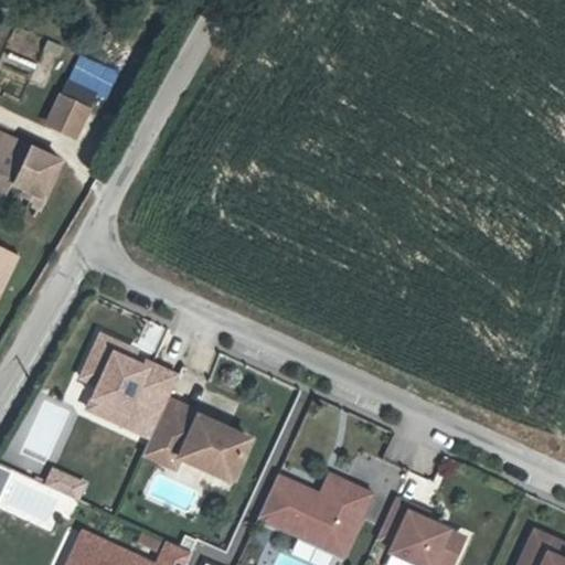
[(80,140),(109,68),(75,54),(45,125),(80,140)]
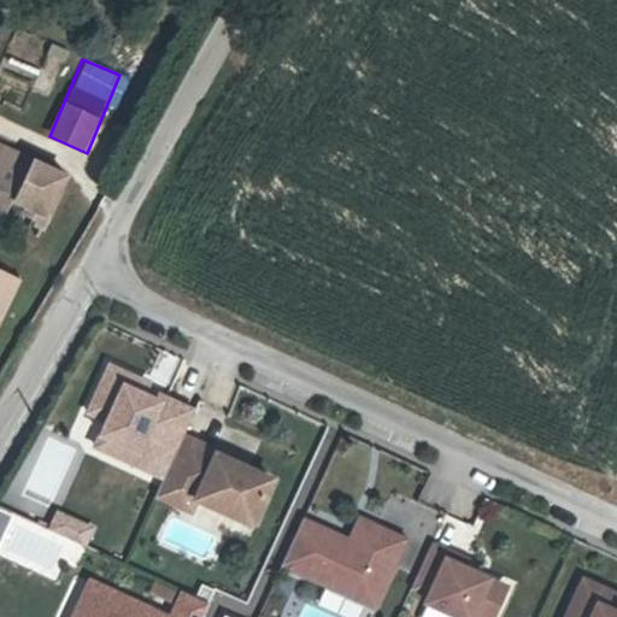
[(0,211),(7,198),(46,217),(65,176),(6,148),(0,160),(0,211)]
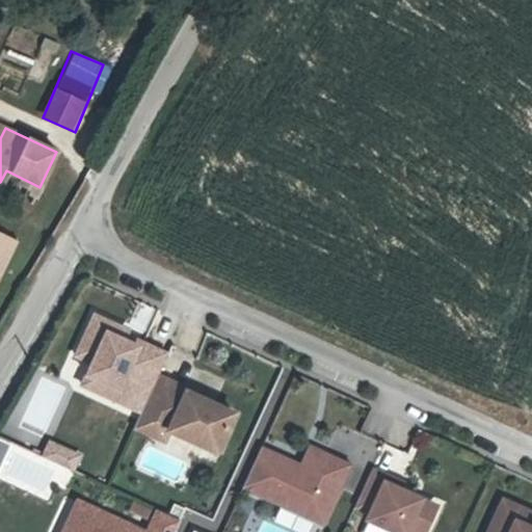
[(0,270),(15,242),(2,236),(0,240),(0,270)]
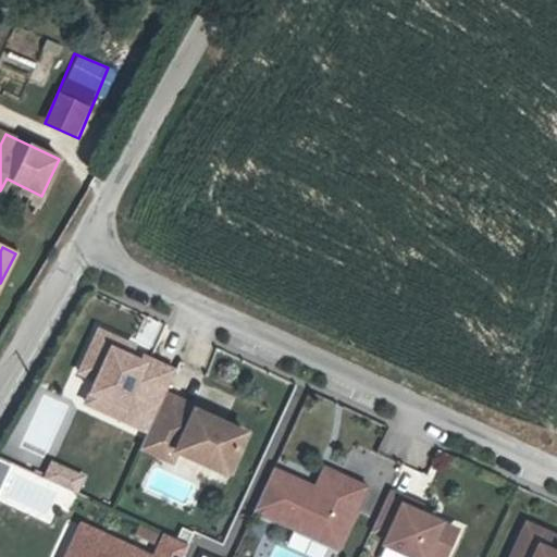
[(116,422),(146,435),(165,392),(173,374),(136,358),(134,363),(126,359),(131,349),(96,334),(76,376),(94,384),(88,397),(121,412),(116,422)]
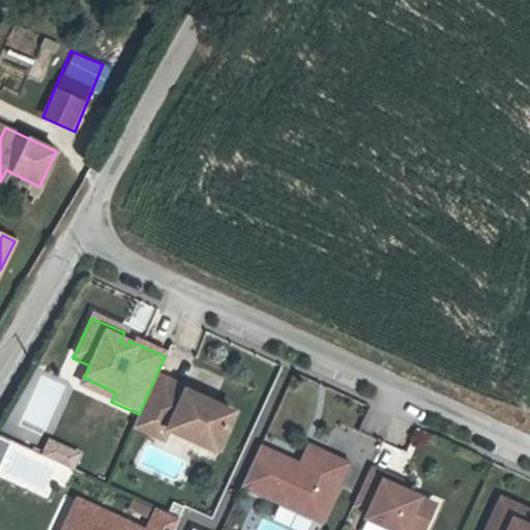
[(184,384),(157,373),(139,414),(138,417),(151,423),(156,412),(170,418),(164,432),(221,458),(239,412),(183,386),(184,384)]
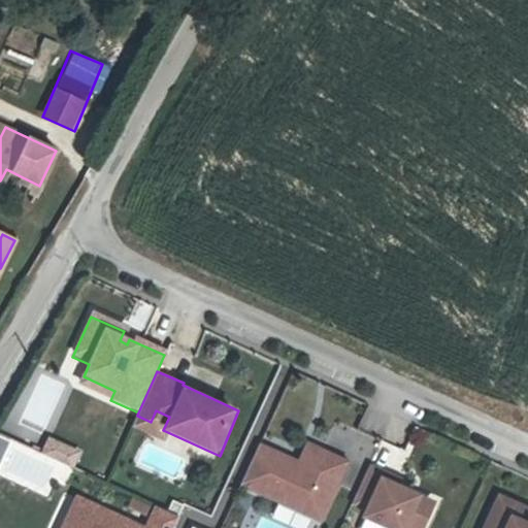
[(114,391),(84,376),(79,386),(110,400),(114,391)]
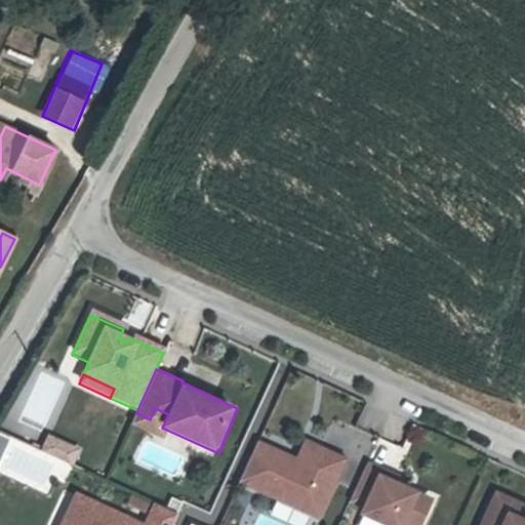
[(150,419),(136,413),(131,425),(158,437),(162,428),(168,414),(155,408),(150,419)]
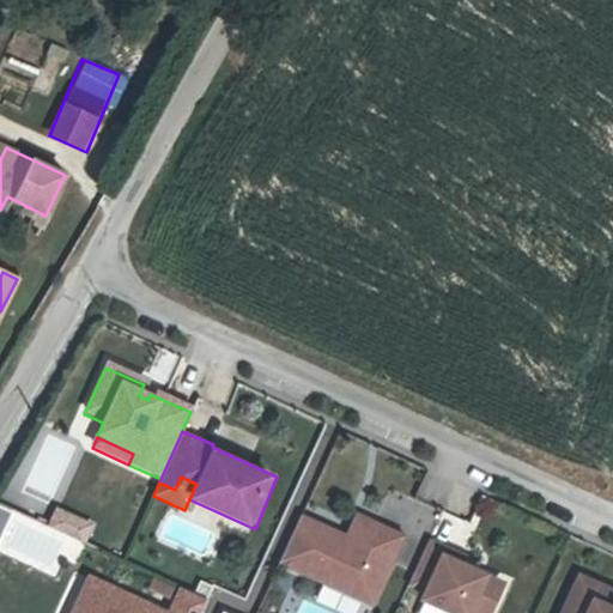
[(0,540),(13,513),(0,505),(0,540)]
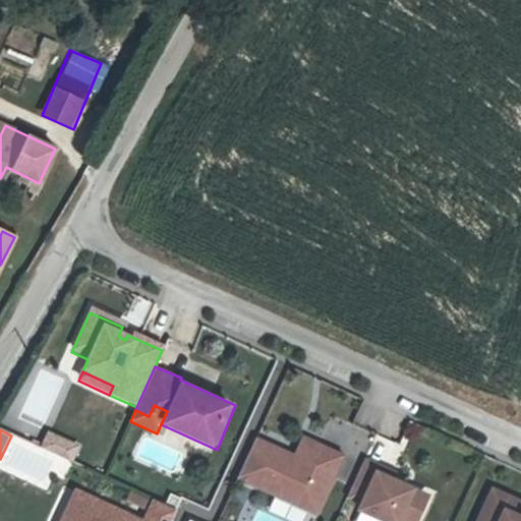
[(48,429),(41,446),(74,460),(81,444),(48,429)]
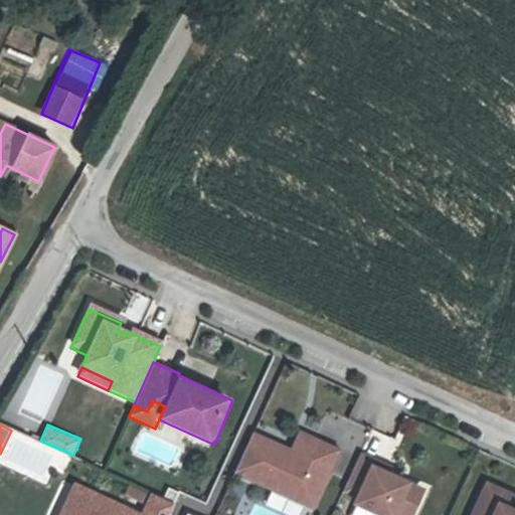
[(252,432),(233,474),(316,511),(343,451),(299,431),(291,449),(252,432)]
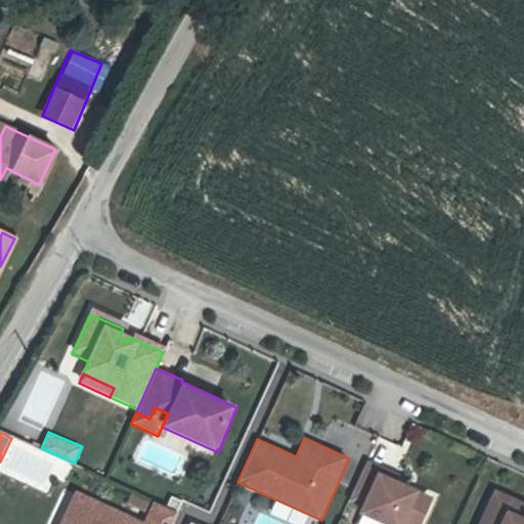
[(367,461),(349,503),(361,509),(359,514),(381,523),(420,523),(432,497),(382,475),(385,468),(367,461)]
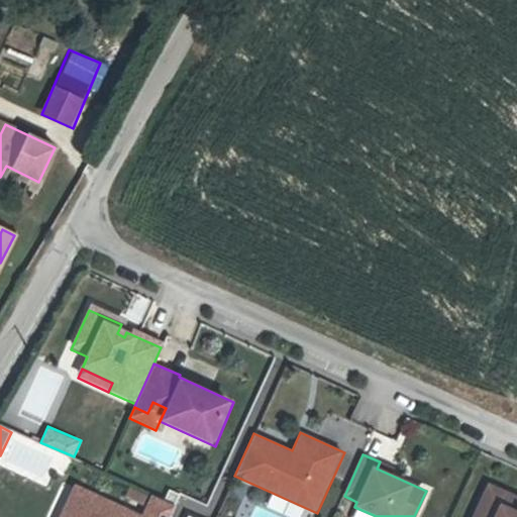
[(516,516),(516,513),(514,513),(516,508),(516,507),(516,499),(485,485),(470,516),(516,516)]
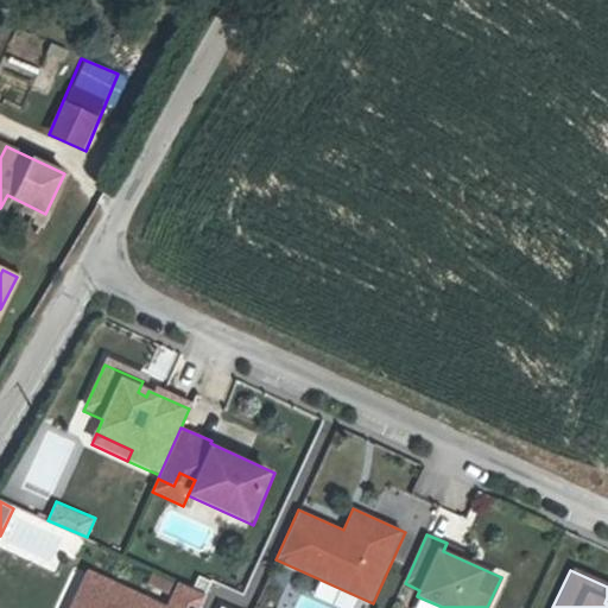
[(198,607),(203,599),(178,588),(168,607),(151,607),(86,578),(73,607),(198,607)]
